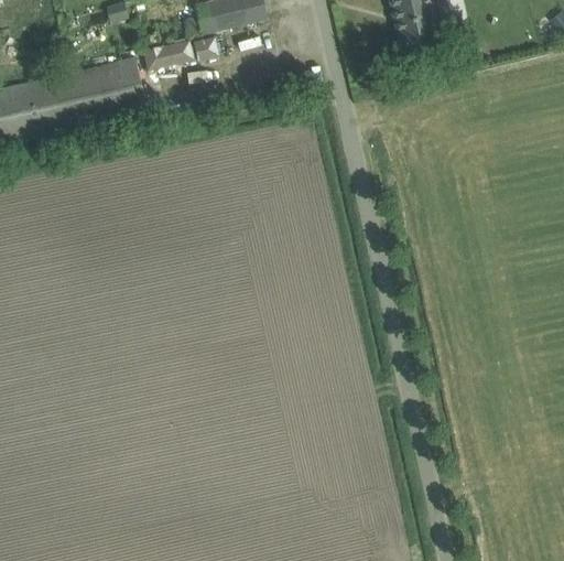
[(125,0),(107,4),(111,21),(129,17),(125,0)]
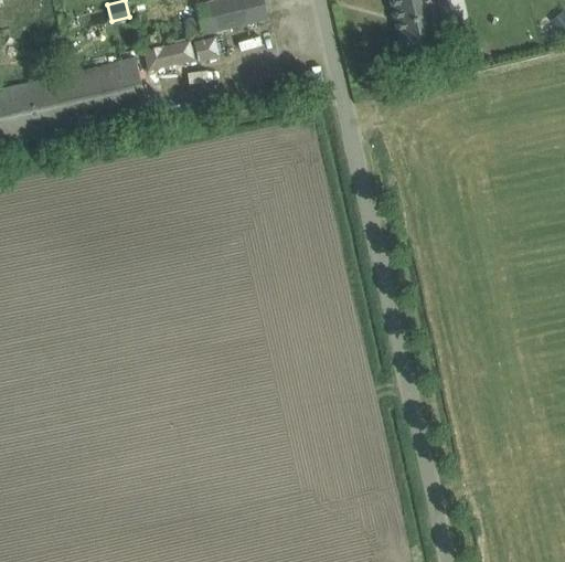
[(215,0),(196,4),(203,31),(268,16),(264,0),(215,0)]
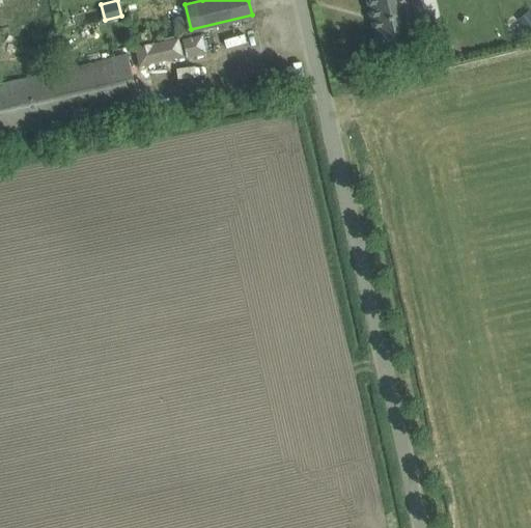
[(369,0),(379,43),(414,35),(404,0),(369,0)]
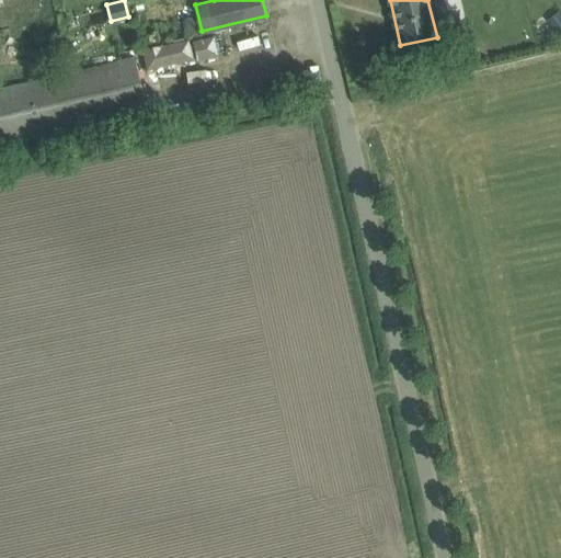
[(193,14),(183,18),(185,29),(196,26),(193,14)]
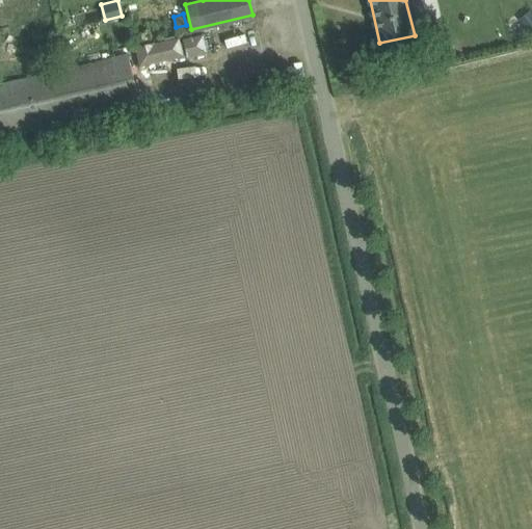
[(201,31),(183,35),(187,54),(205,50),(201,31)]
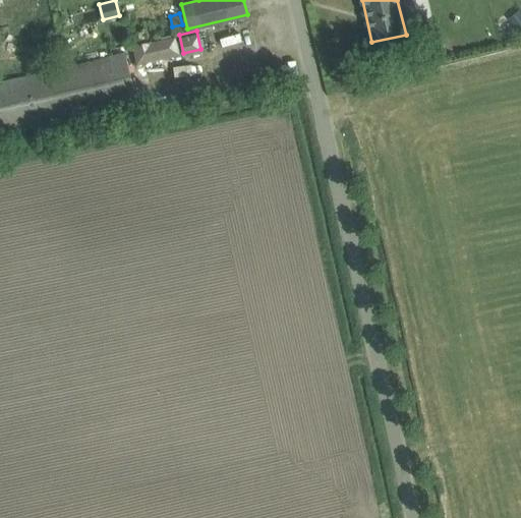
[(174,35),(134,44),(138,61),(178,52),(174,35)]
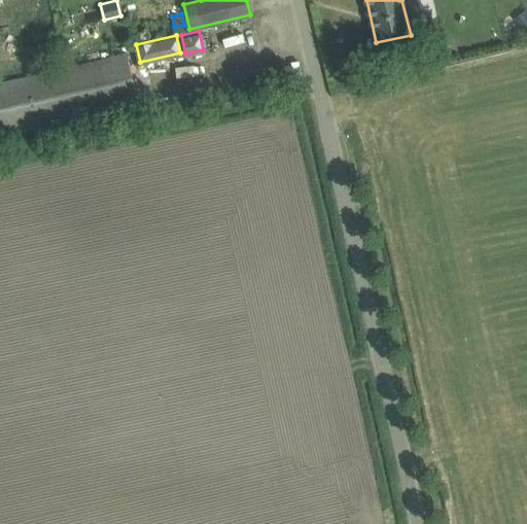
[(127,54),(114,57),(0,82),(0,134),(138,103),(127,54)]
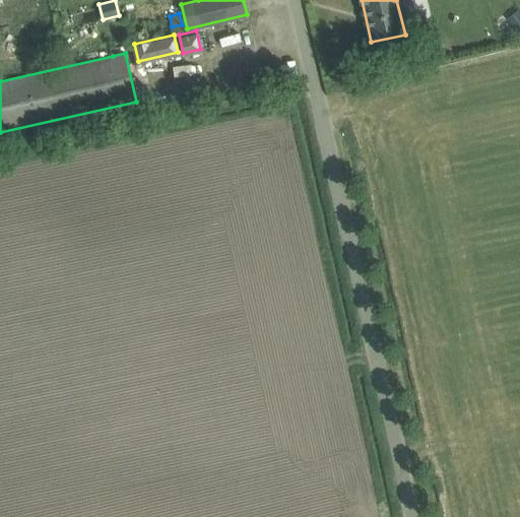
All buildings are outlined.
